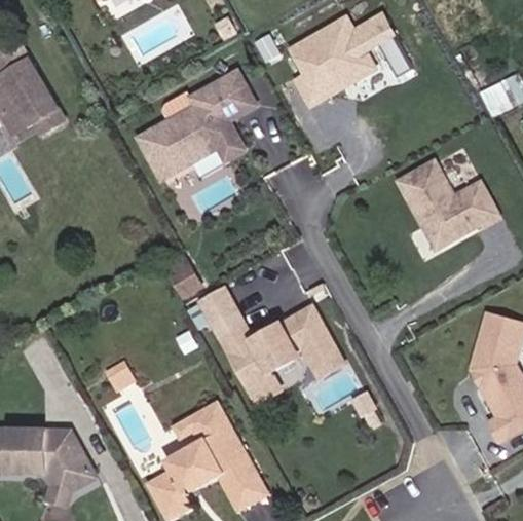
[(346,14),(291,46),(306,72),(297,78),(311,102),(341,85),(339,81),(344,77),(351,79),(375,65),(346,14)]
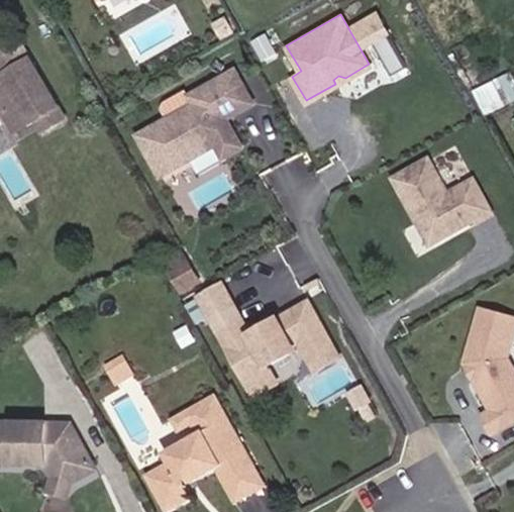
[(57,103),(28,55),(16,35),(0,43),(0,103),(14,128),(34,116),(41,127),(63,114),(57,103)]
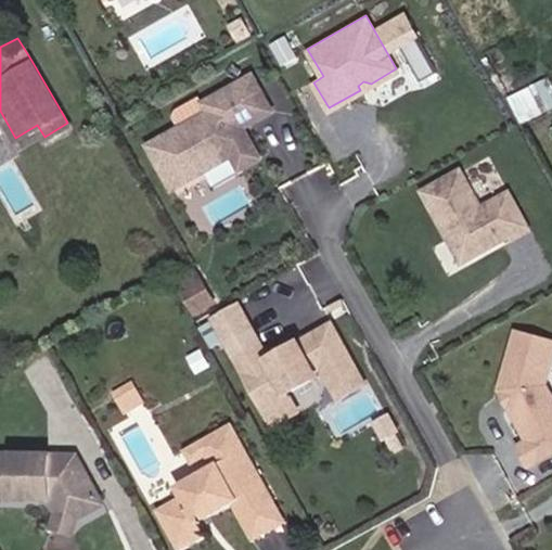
[(75,103),(43,51),(30,59),(61,111),(75,103)]
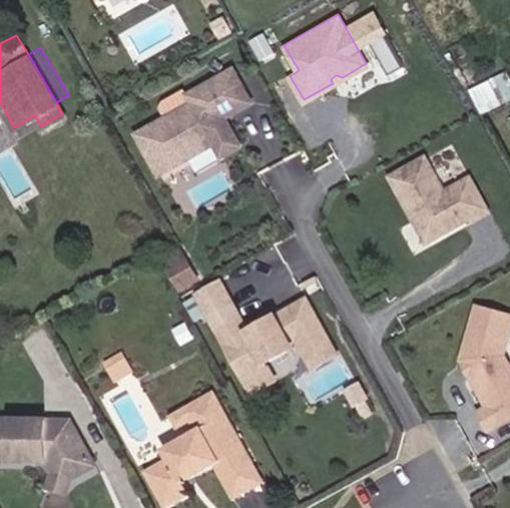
[(509,68),(508,64),(469,83),(481,107),(509,93),(509,68)]
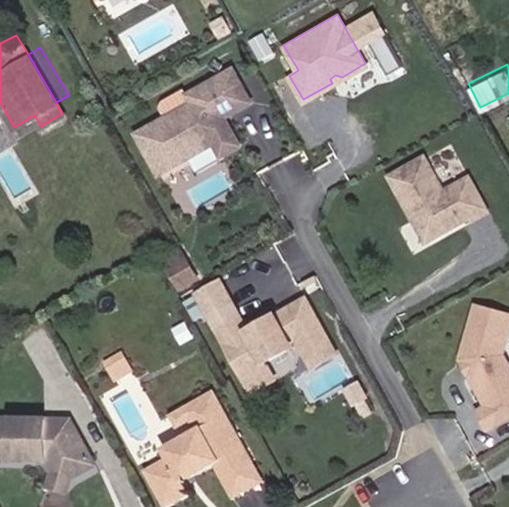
[(239,143),(226,120),(221,122),(219,118),(223,115),(251,99),(231,65),(185,91),(189,99),(134,130),(158,172),(212,141),(220,154),(239,143)]
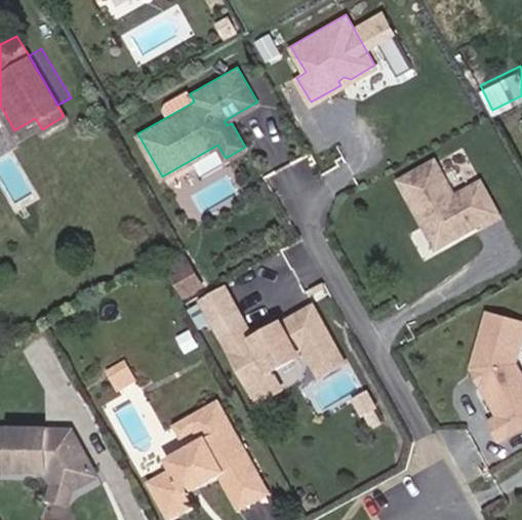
[(499,214),(479,178),(453,193),(434,158),(398,178),(424,223),(430,220),(442,242),(472,225),(470,222),(480,215),(482,220),(484,224),(499,214)]
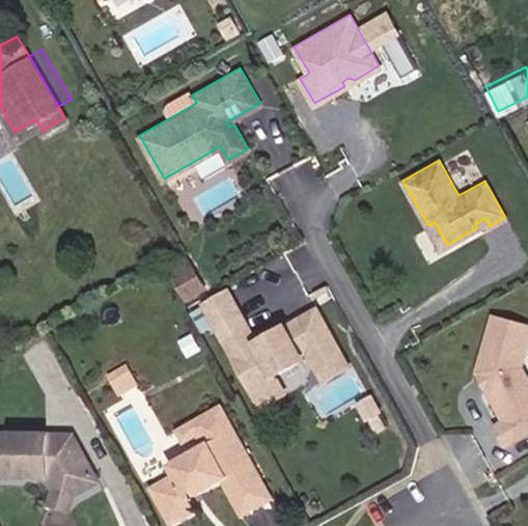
[(477,227),(488,222),(485,218),(475,224),(477,227)]
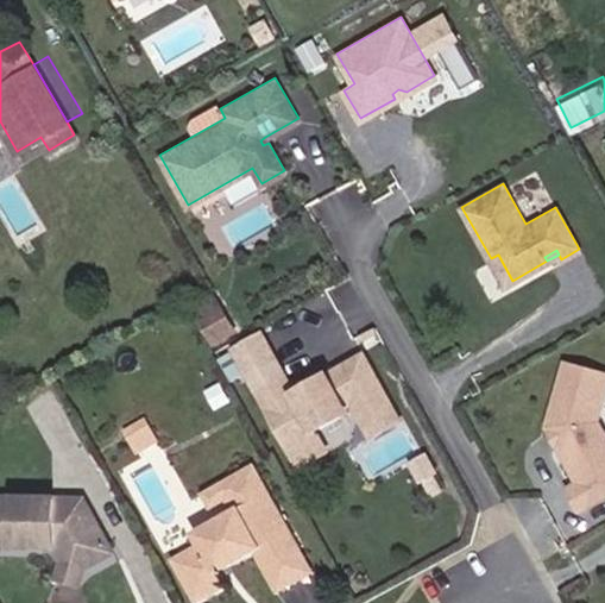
[(512,281),(498,255),(491,258),(506,284),(512,281)]
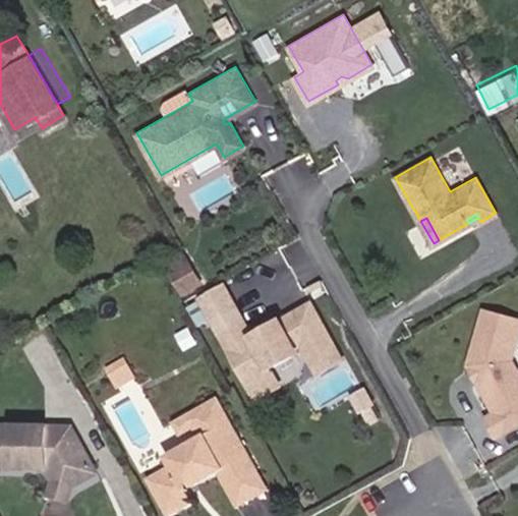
[(184,290),(205,278),(188,251),(168,264),(184,290)]
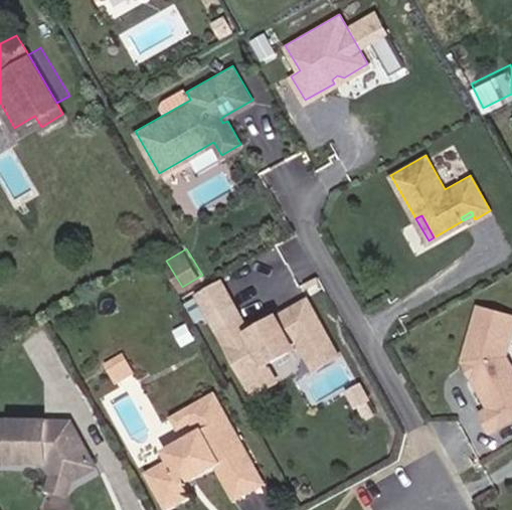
[(231,299),(220,279),(196,293),(207,313),(231,299)]
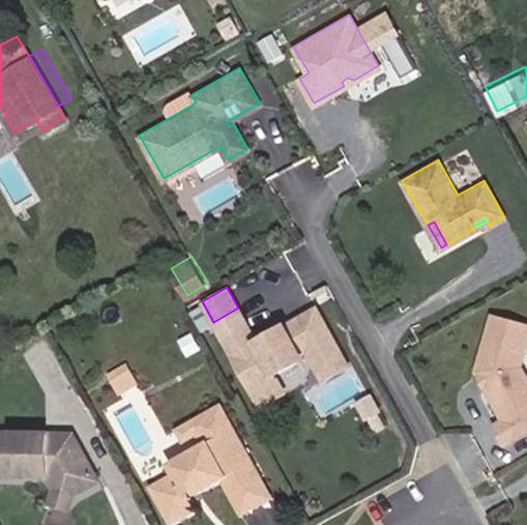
[(348,365),(316,305),(285,323),(273,329),(258,339),(250,324),(224,340),(259,404),(287,388),(276,371),(305,355),(320,380),(348,365)]
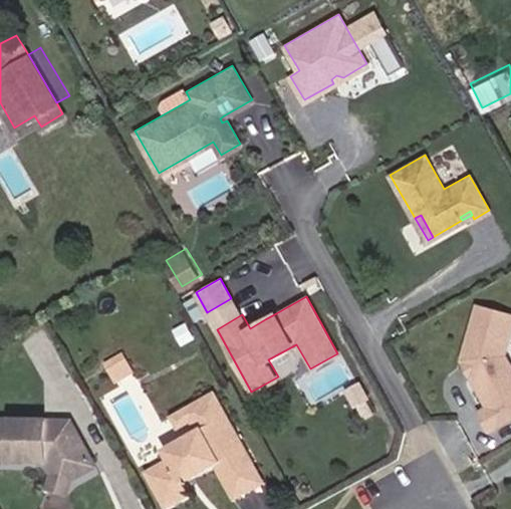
[(510,414),(510,366),(503,352),(510,322),(510,312),(477,303),(461,356),(488,405),(480,409),(489,427),(510,414)]
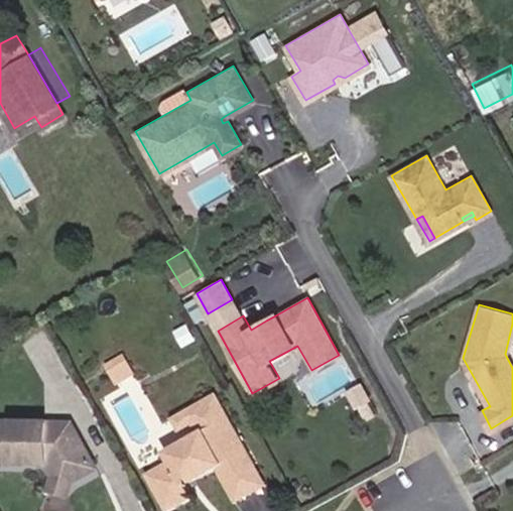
[(277,314),(273,307),(261,313),(266,321),(277,314)]
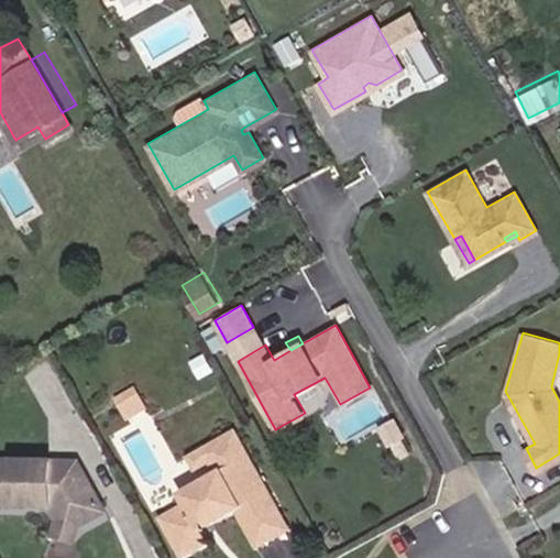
[(142,404),(132,385),(114,395),(125,413),(142,404)]
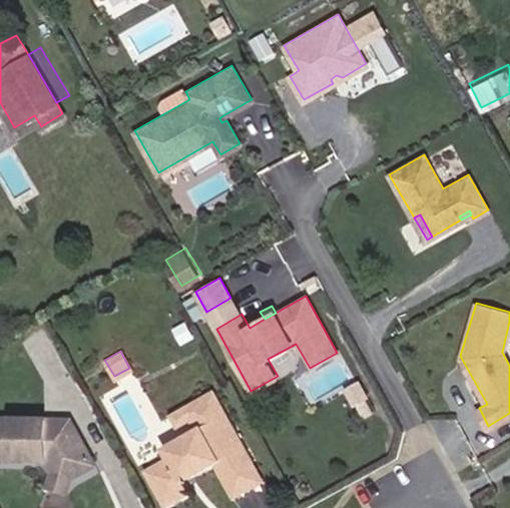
[(307,375),(317,393),(351,375),(341,357),(307,375)]
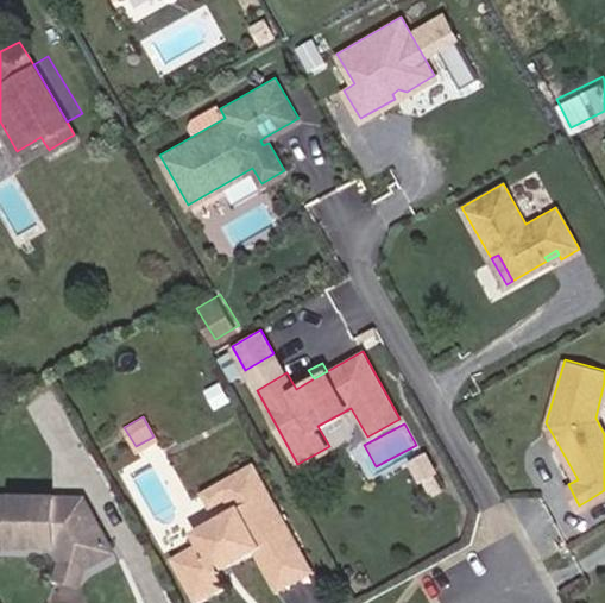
[(298,544),(252,460),(221,478),(238,506),(229,509),(190,532),(196,541),(169,558),(194,602),(224,585),(215,570),(253,548),(269,540),(277,556),(298,544)]
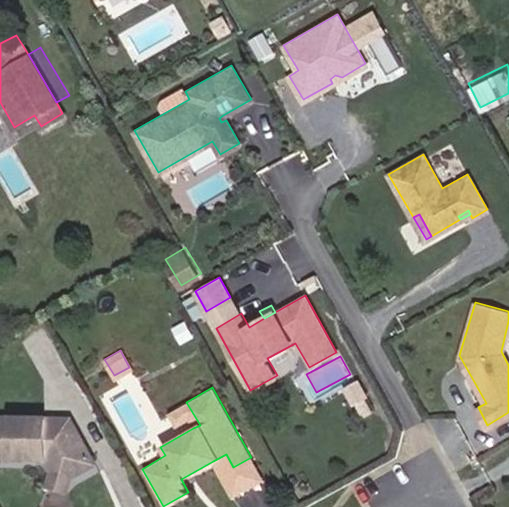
[(200,425),(186,402),(167,413),(175,426),(188,419),(193,428),(200,425)]
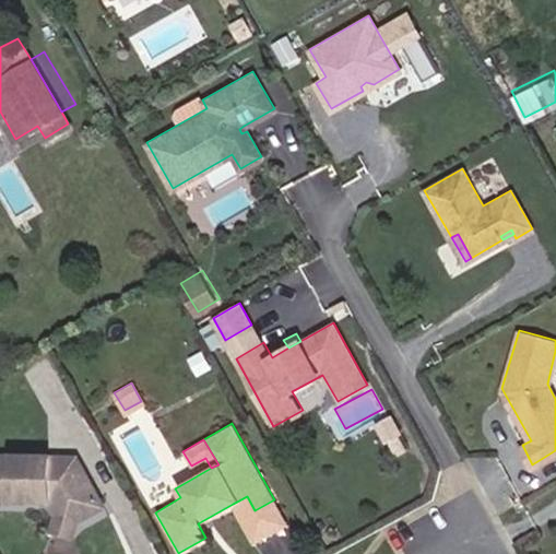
[(85,487),(82,480),(86,478),(74,456),(0,454),(0,497),(48,499),(55,513),(75,518),(102,504),(93,488),(85,487)]
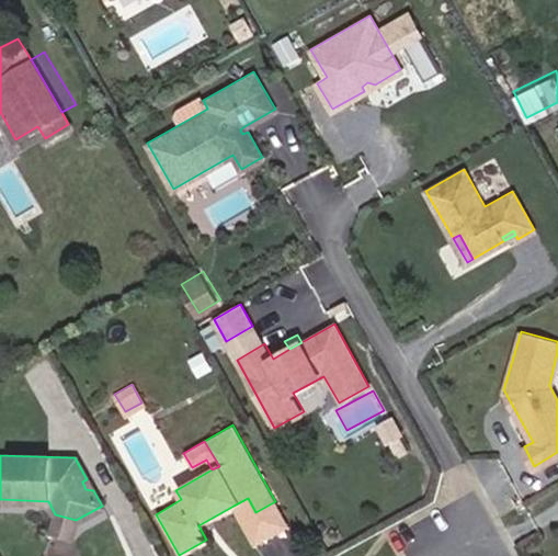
[(93,490),(87,479),(82,481),(86,489),(93,490)]
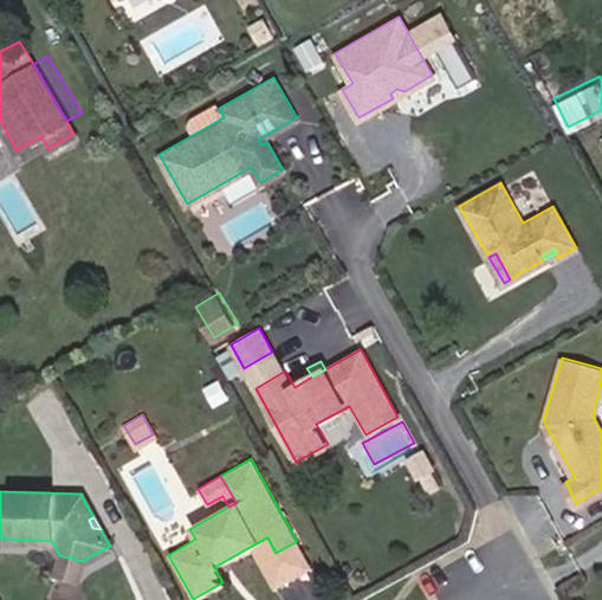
[(276,587),(311,567),(297,541),(276,553),(267,537),(252,546),(276,587)]
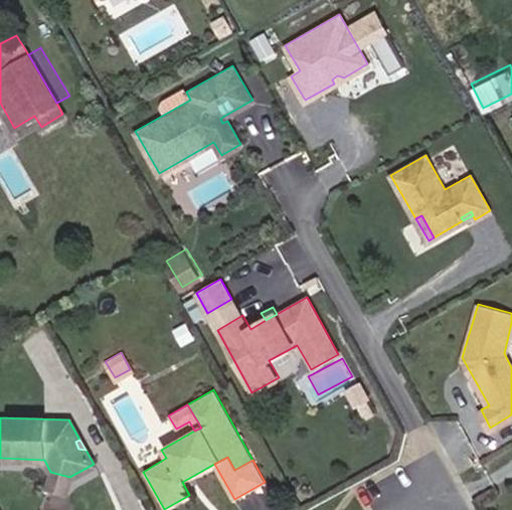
[(65,491),(69,477),(50,472),(47,486),(65,491)]
